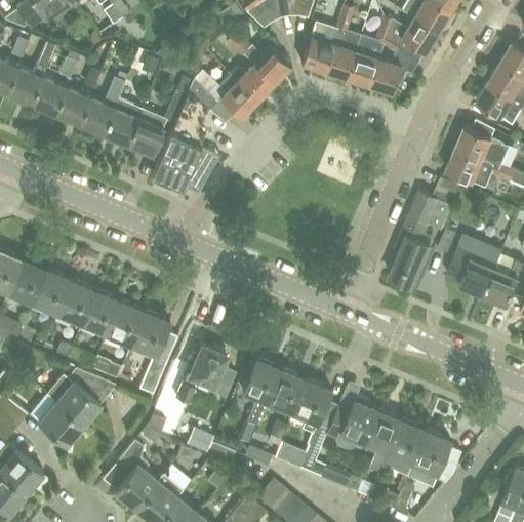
[(75,0),(27,0),(17,7),(29,24),(34,24),(44,17),(48,23),(73,5),(72,4),(77,1),(75,0)]
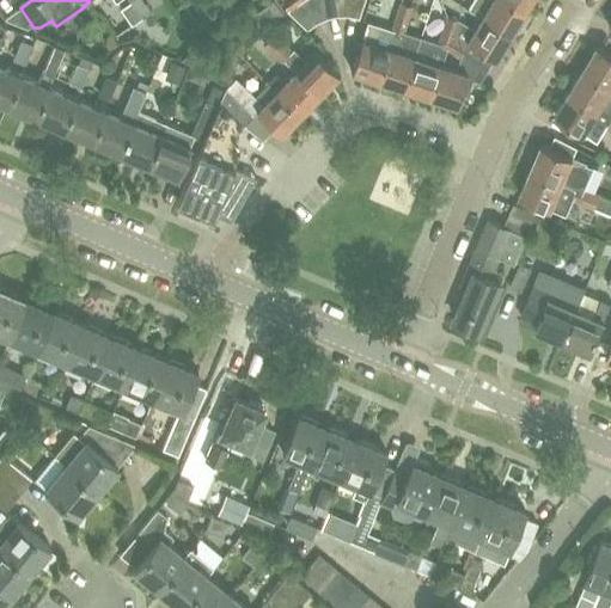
[(317,25),(328,20),(319,0),(306,0),(304,2),(317,25)]
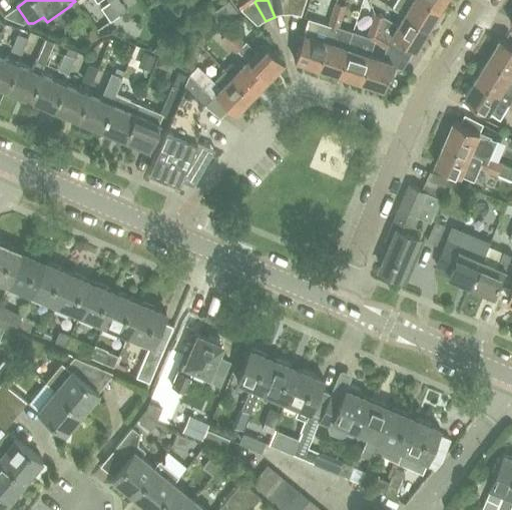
[(268,0),(275,17),(283,15),(281,0),(268,0)]
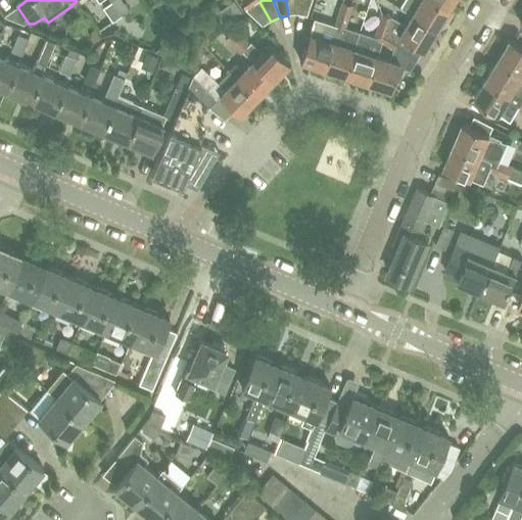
[(286,0),(288,15),(297,14),(299,0),(286,0)]
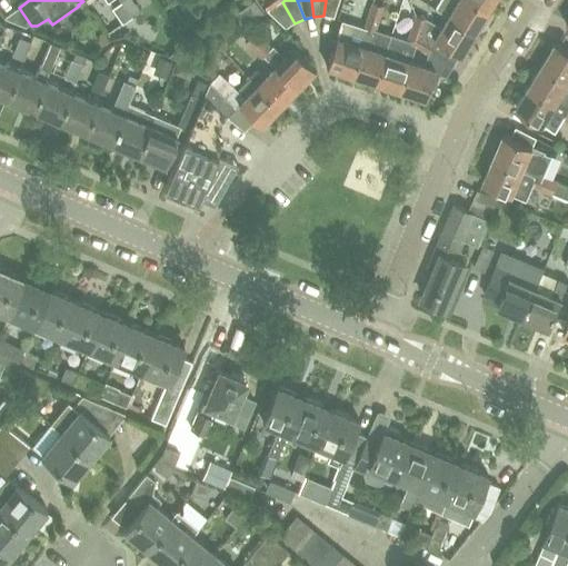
[(326,0),(324,16),(335,18),(340,0),(326,0)]
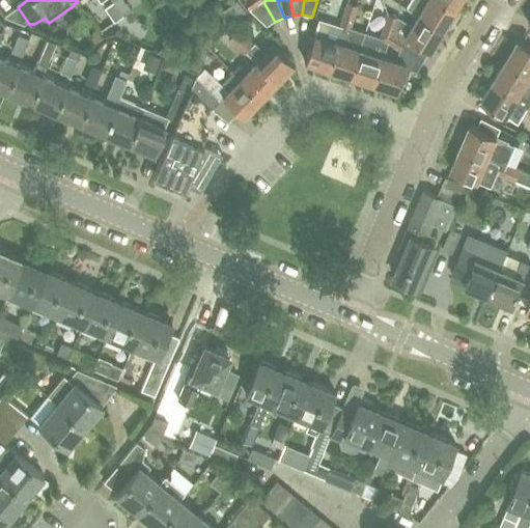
[(444,32),(455,11),(436,0),(413,0),(407,10),(418,17),(444,32)]
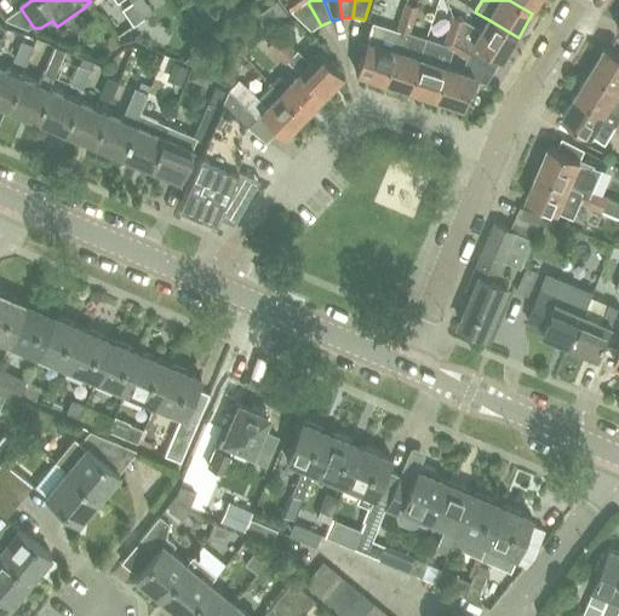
[(509,0),(532,13),(540,0),(509,0)]
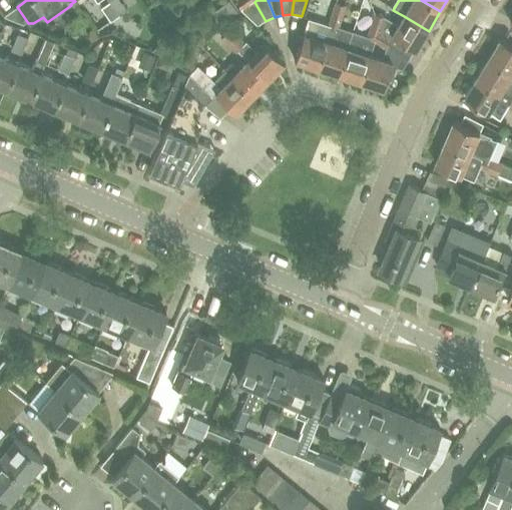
[(259,27),(266,21),(254,2),(241,11),(259,27)]
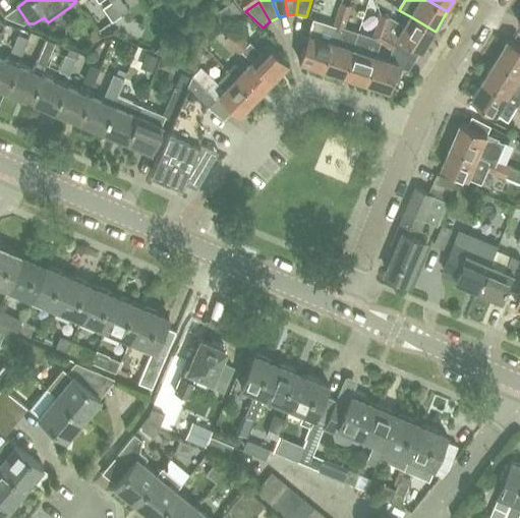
[(112,4),(105,10),(113,21),(120,16),(112,4)]
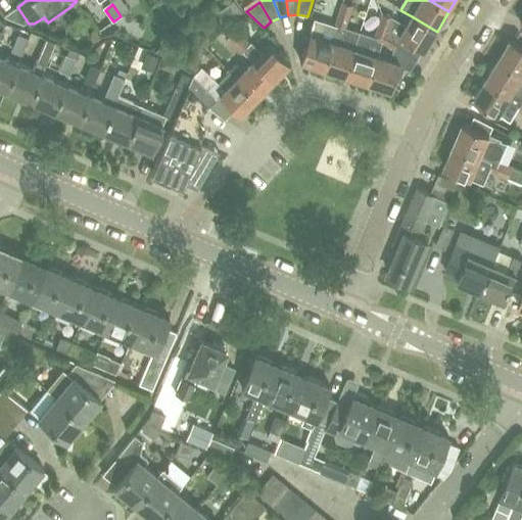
[(339,15),(349,19),(353,7),(343,4),(339,15)]
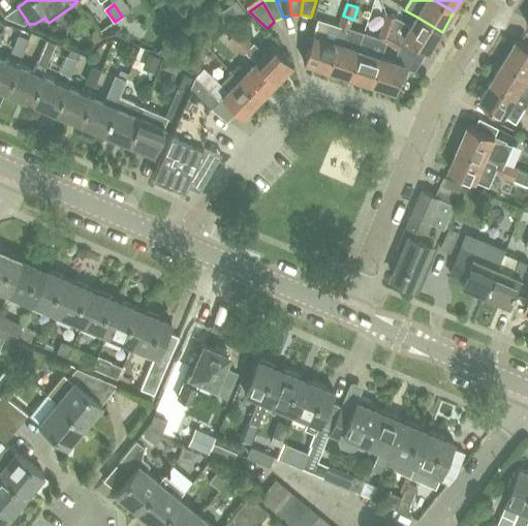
[(349,32),(353,20),(343,16),(339,29),(341,30),(337,43),(328,71),(350,79),(364,36),(349,32)]
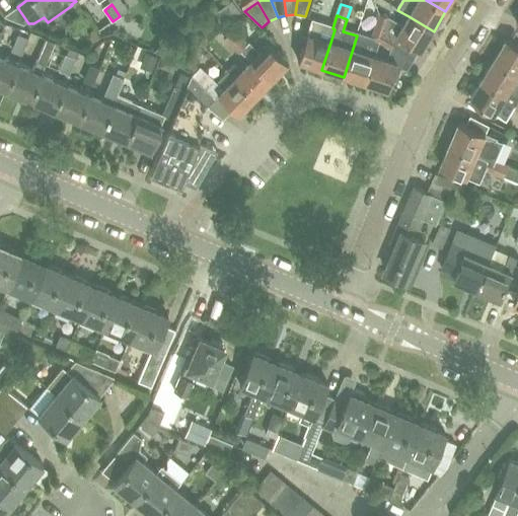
[(409,16),(402,26),(390,19),(380,15),(376,27),(386,30),(385,34),(397,42),(393,48),(415,61),(420,51),(421,52),(434,31),(409,16)]
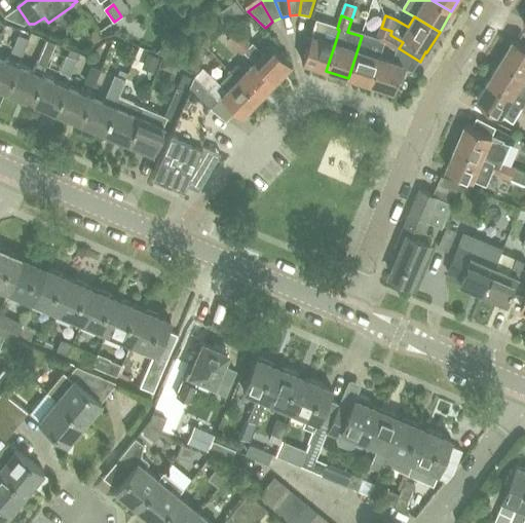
[(326,71),(335,43),(324,39),(328,25),(316,21),(311,35),(303,63),(326,71)]
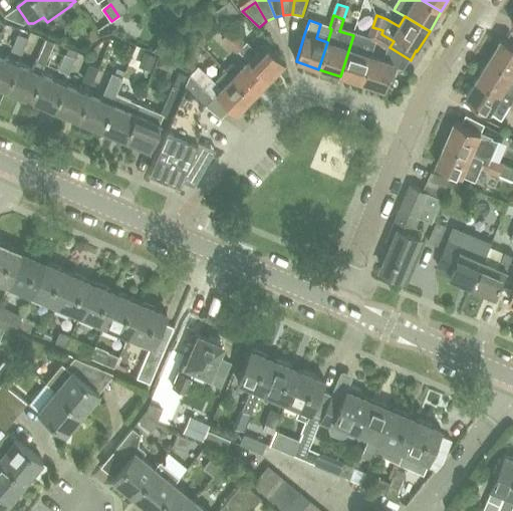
[(375,42),(377,44),(381,34),(382,30),(372,27),(368,38),(354,33),(353,35),(340,76),(362,83),(371,55),(375,42)]
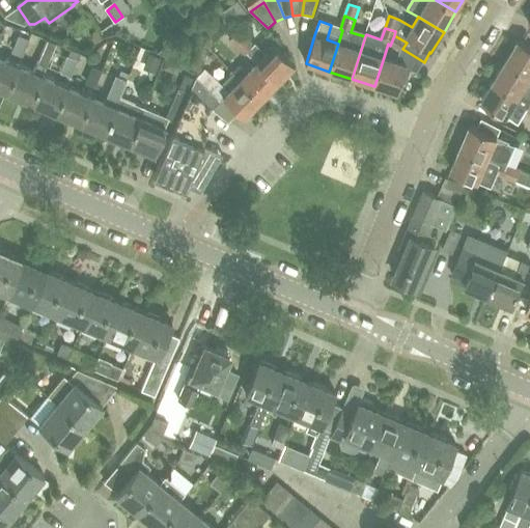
[(238,49),(247,39),(238,32),(229,40),(238,49)]
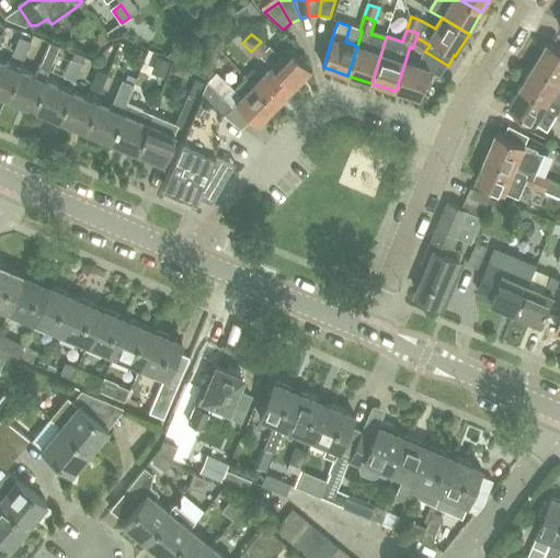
[(430,45),(416,37),(412,48),(423,55),(420,66),(406,60),(396,91),(420,99),(424,88),(429,89),(433,76),(441,78),(448,66),(425,52),(430,45)]
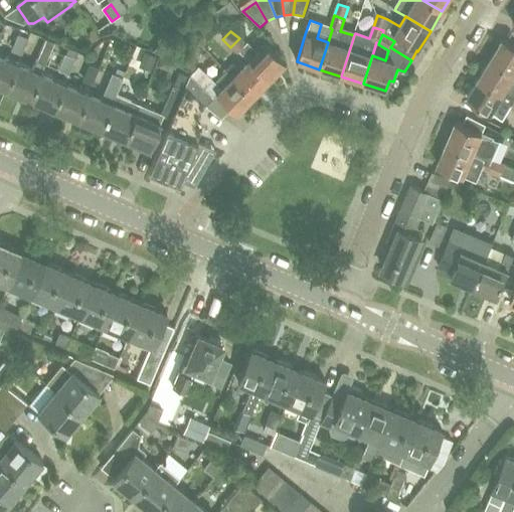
[(21,56),(27,39),(18,35),(11,52),(21,56)]
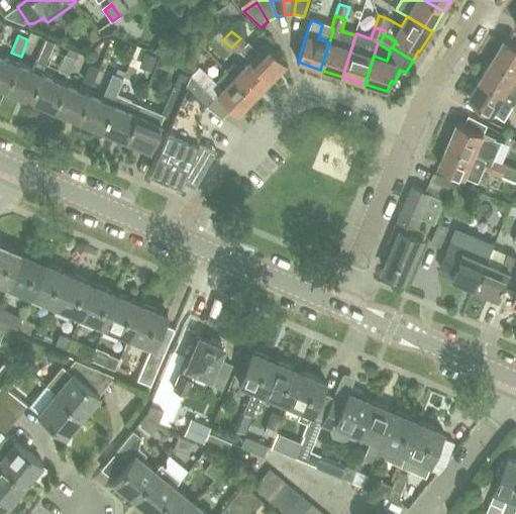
[(287,64),(266,44),(258,53),(248,43),(246,45),(240,38),(231,47),(239,55),(240,54),(249,62),(249,61),(271,81),(287,64)]
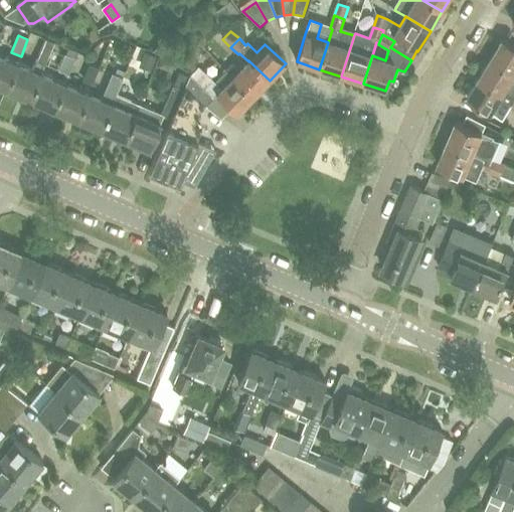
[(513,44),(505,39),(493,59),(513,71),(513,44)]
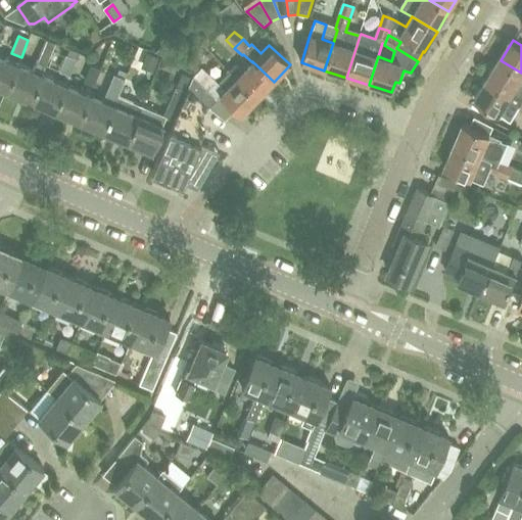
[(33,72),(17,65),(6,92),(31,102),(42,75),(54,45),(45,41),(33,72)]
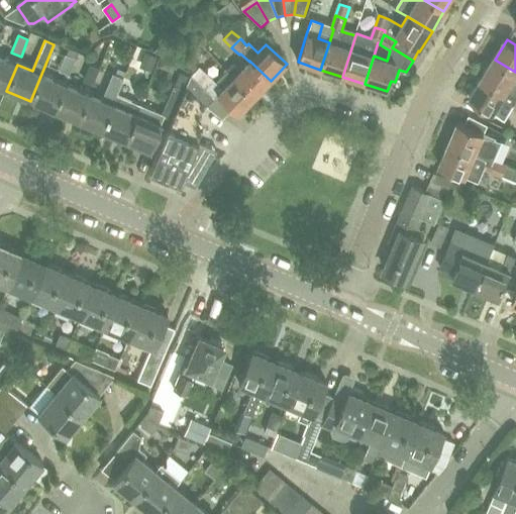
[(167,40),(153,53),(174,61),(178,48),(167,40)]
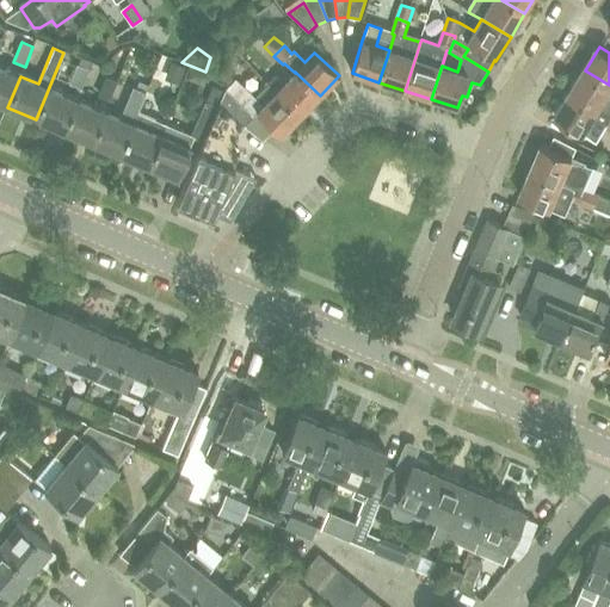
[(182,82),(186,69),(185,69),(172,64),(170,73),(165,82),(166,82),(179,88),(182,82)]
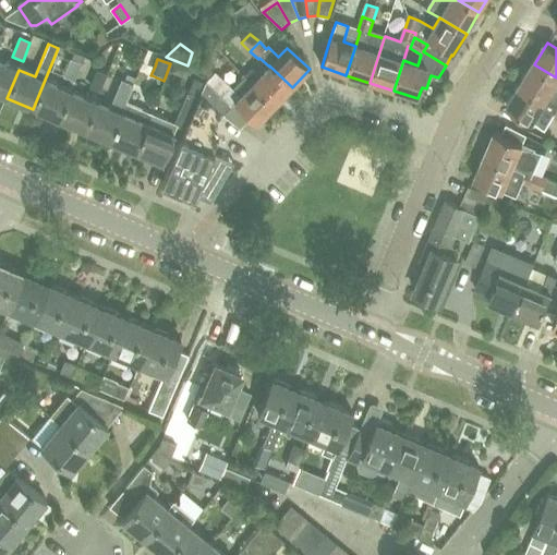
[(0,95),(7,98),(19,70),(0,61),(0,95)]
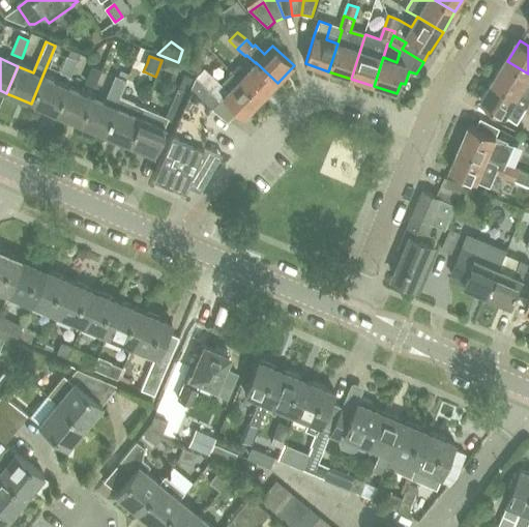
[(60,75),(69,79),(77,62),(70,60),(66,58),(60,75)]
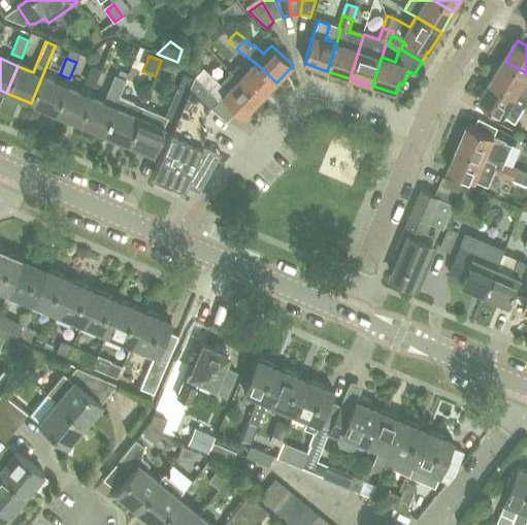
[(162,70),(168,72),(174,70),(176,64),(166,60),(162,70)]
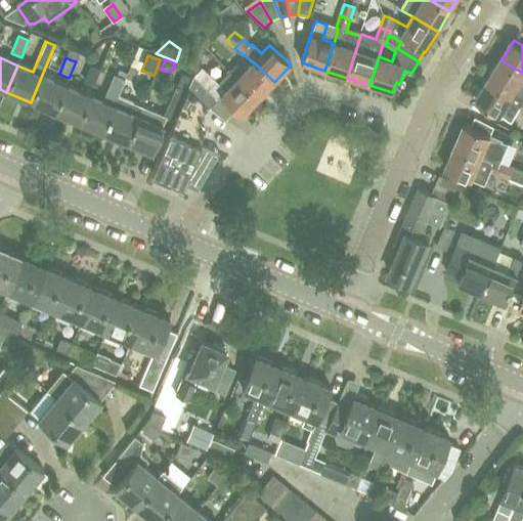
[(522,73),(502,60),(489,81),(522,100),(522,73)]
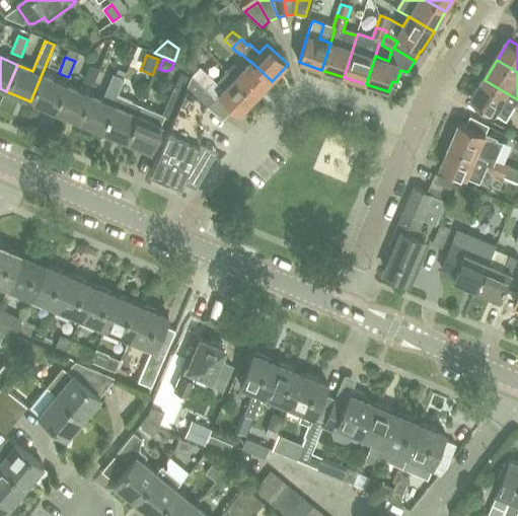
[(256,98),(272,81),(250,61),(250,62),(241,71),(237,68),(232,68),(228,72),(256,98)]
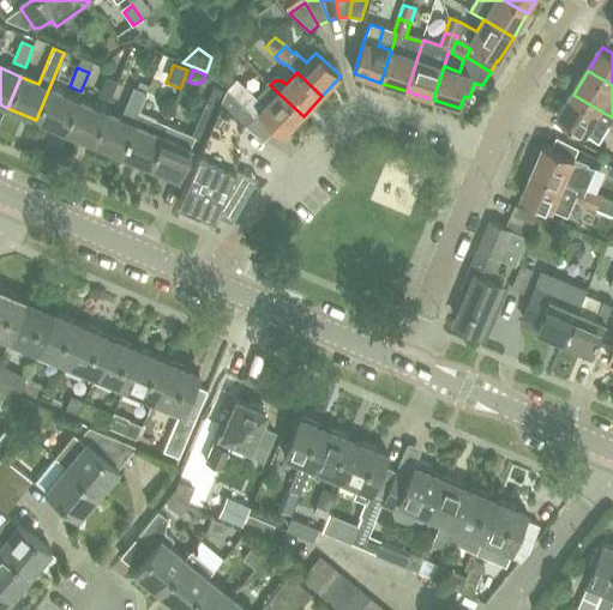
[(98,98),(110,103),(119,84),(112,82),(107,79),(98,98)]
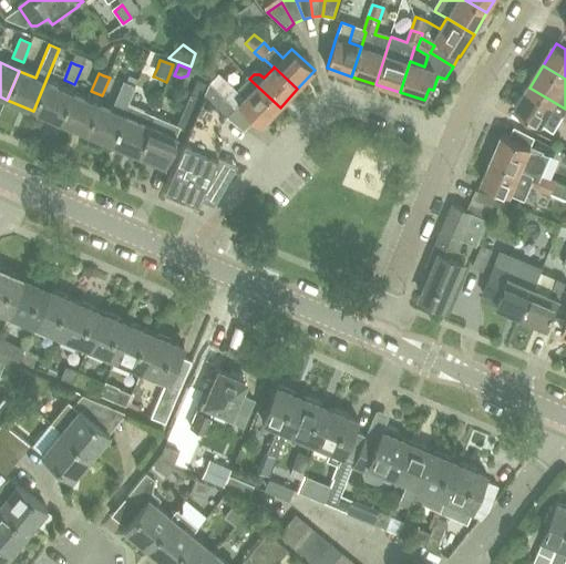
[(249,79),(237,92),(219,74),(209,84),(226,99),(236,109),(239,105),(261,126),(280,108),(249,79)]
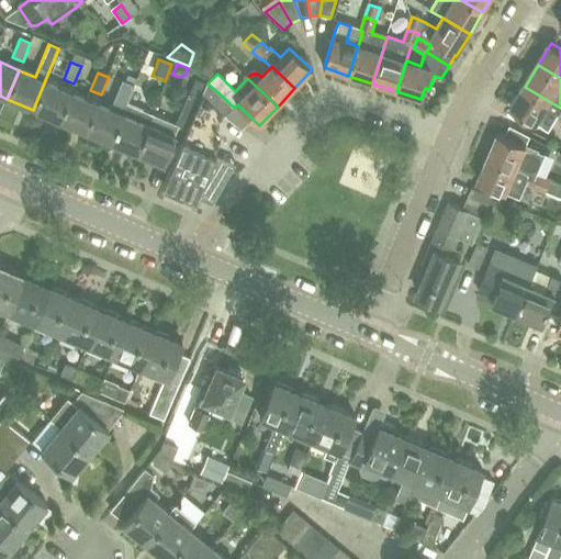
[(58,121),(70,91),(45,80),(33,110),(58,121)]
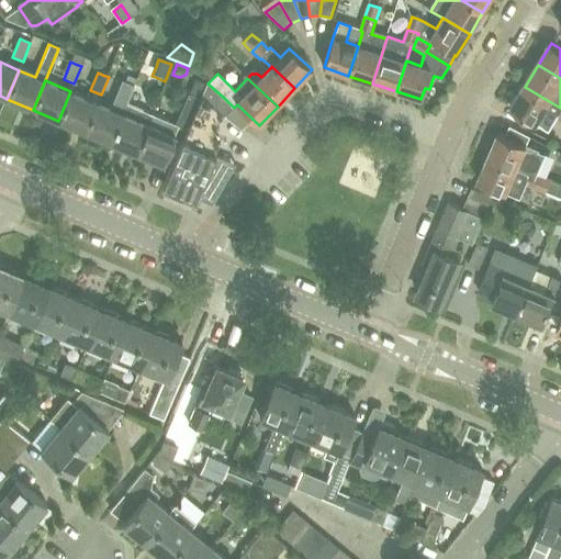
[(111,143),(126,105),(134,87),(122,81),(111,109),(98,103),(86,132),(111,143)]
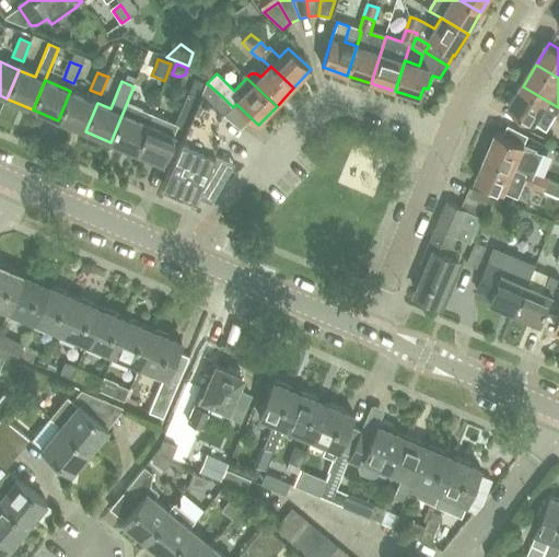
[(205,89),(201,96),(225,116),(233,107),(223,97),(207,83),(205,89)]
